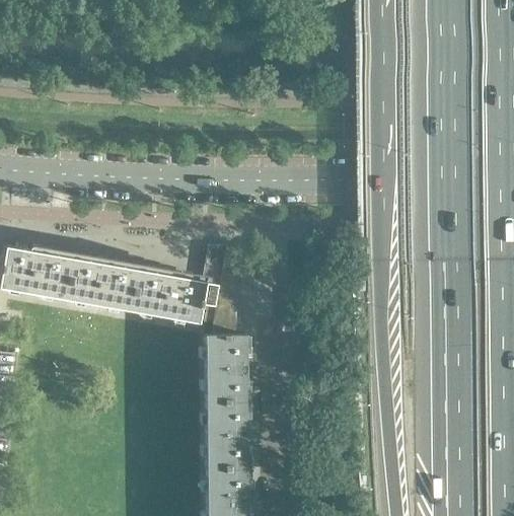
[(212,304),(216,284),(223,285),(225,275),(208,272),(206,282),(176,277),(177,273),(168,271),(167,275),(111,265),(112,261),(102,260),(101,264),(45,253),(46,249),(37,247),(35,251),(6,246),(0,280),(0,287),(169,317),(199,323),(203,303),(212,304)]
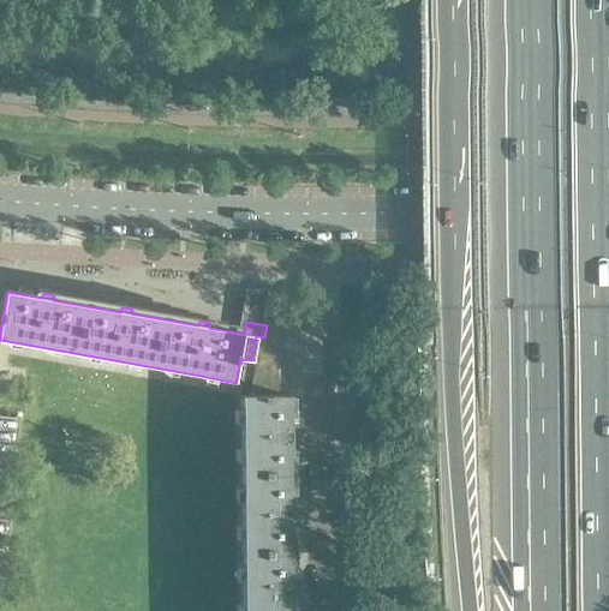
[(273,294),(251,293),(246,322),(267,325),(264,337),(256,336),(251,360),(240,359),(236,383),(273,389),(274,390),(279,365),(282,366),(282,293),(273,293),(273,294)]
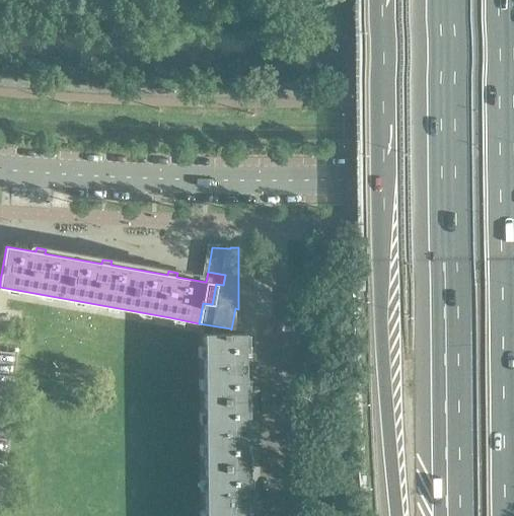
[(253,375),(253,366),(248,366),(248,338),(248,337),(207,337),(207,338),(208,403),(249,402),(248,375),(253,375)]
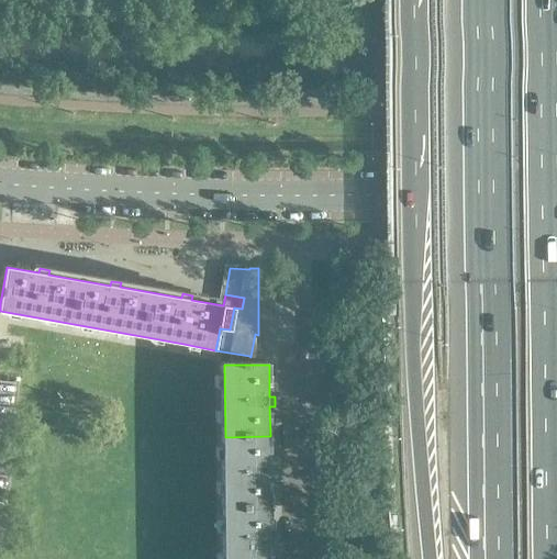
[(275,478),(275,468),(275,467),(270,467),(270,436),(225,437),(225,509),(270,509),(270,478),(275,478)]
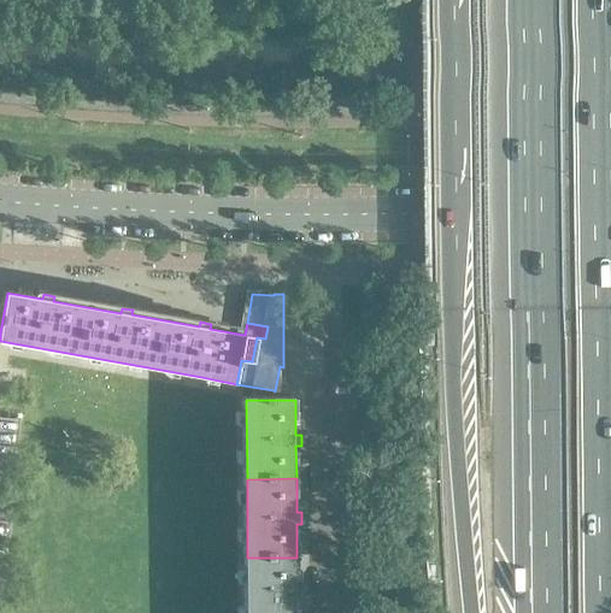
[(303,602),(303,593),(303,591),(298,591),(297,558),(247,558),(247,612),(297,612),(298,602),(303,602)]
